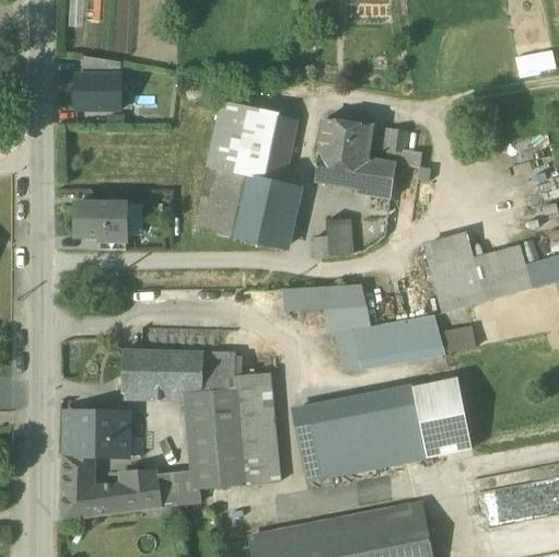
[(513,54),(516,72),(554,66),(550,47),(513,54)]
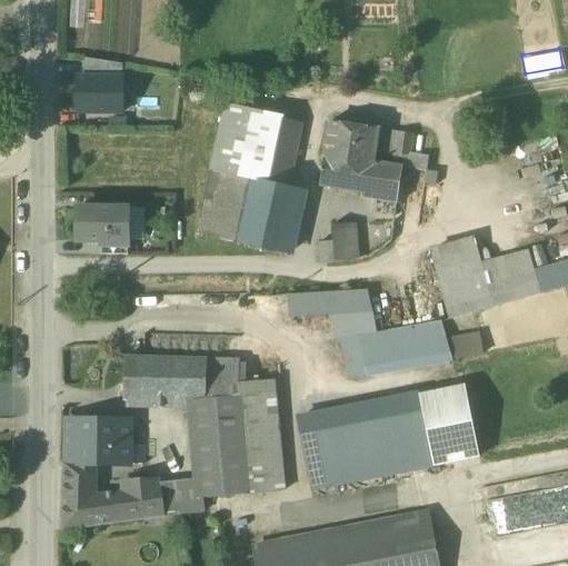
[(85,57),(85,76),(122,76),(122,62),(85,57)]
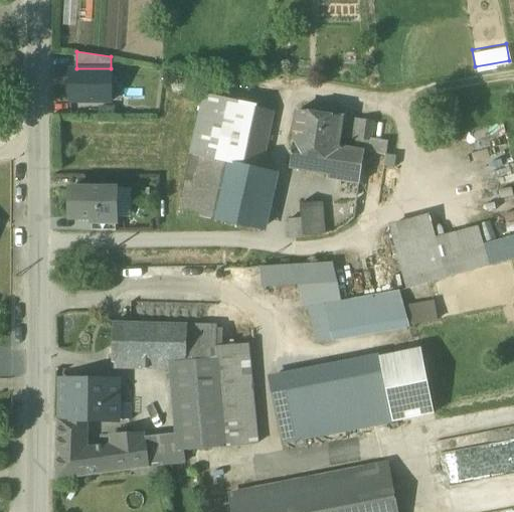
[(111,101),(111,68),(76,68),(70,68),(70,101),(111,101)]
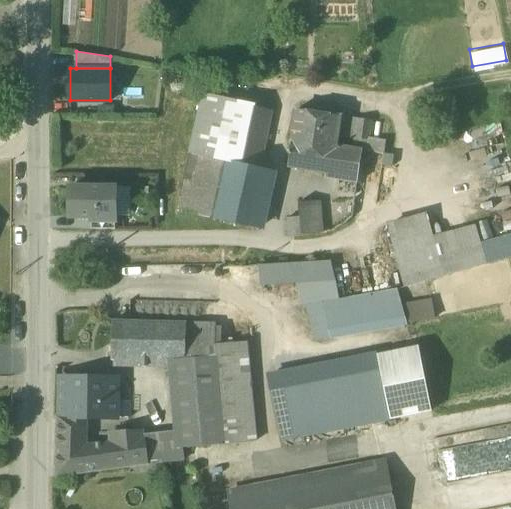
[(205,95),(192,152),(228,157),(241,102),(241,100),(205,95)]
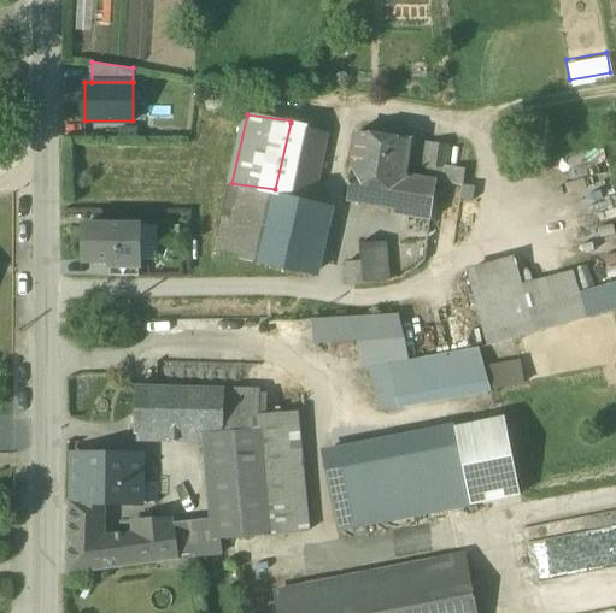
[(291,123),(275,189),(314,199),(328,131),(291,123)]
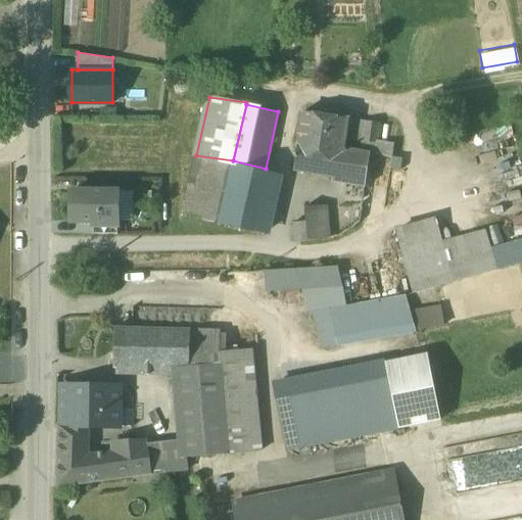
[(303,109),(299,141),(325,145),(345,148),(346,138),(349,116),(303,109)]
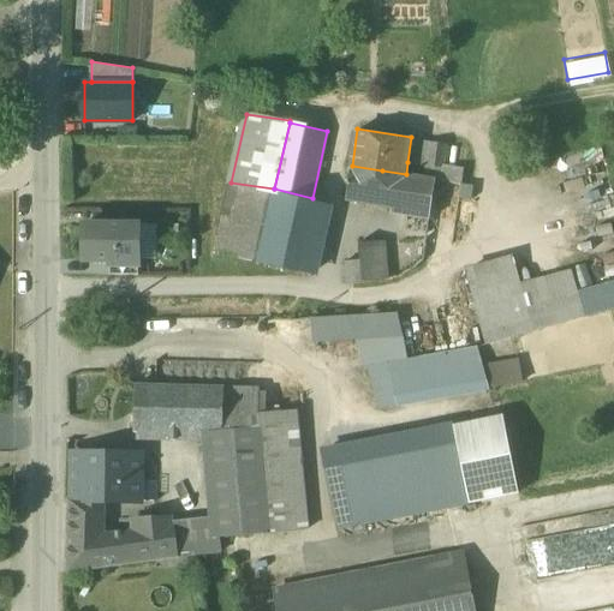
[(407,162),(419,163),(423,139),(411,137),(407,162)]
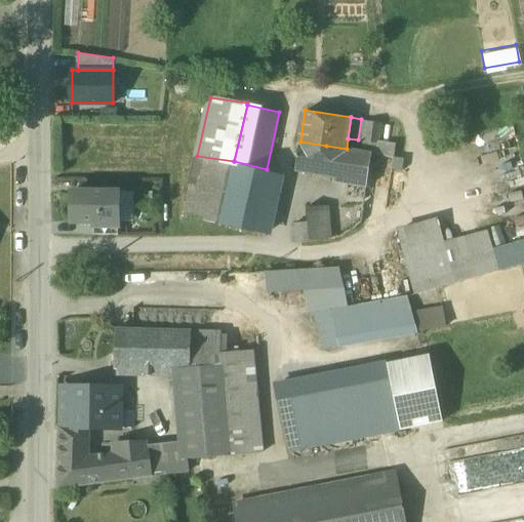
[(364,141),(378,143),(378,139),(380,127),(384,127),(385,122),(367,120),(364,141)]
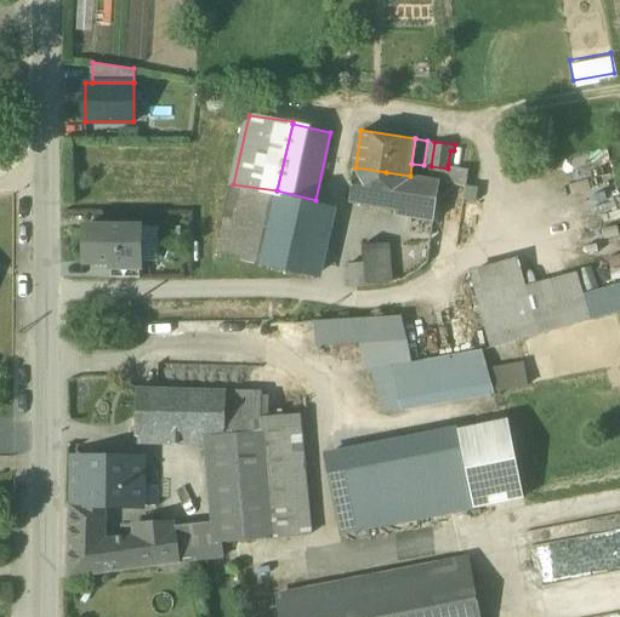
[(439,180),(466,184),(468,169),(448,165),(448,169),(431,166),(428,178),(439,180)]
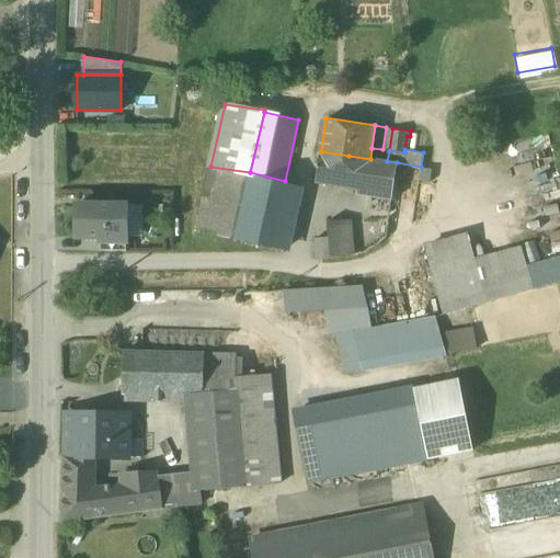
[(346,170),(349,156),(321,151),(316,181),(356,188),(362,189),(364,172),(346,170)]
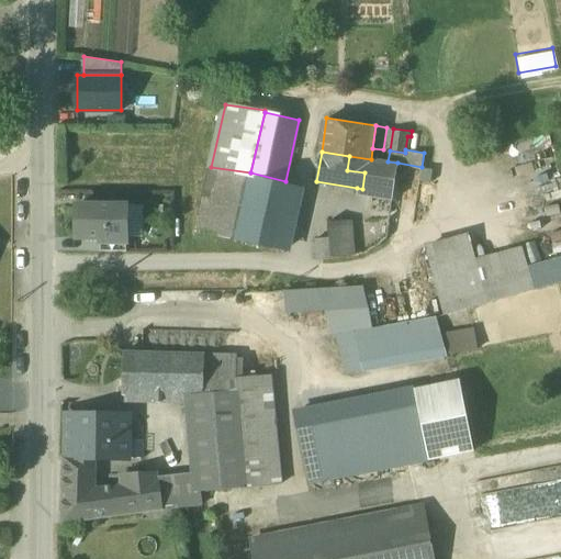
[(357,192),(392,198),(397,163),(388,161),(371,159),(349,156),(347,170),(365,172),(362,189),(357,188),(357,192)]
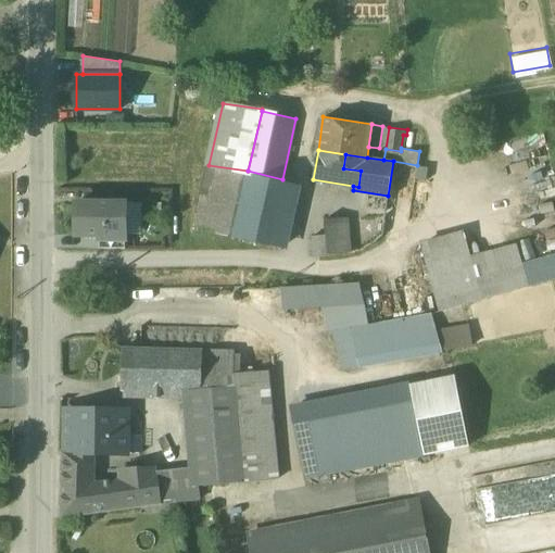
[(232,236),(248,171),(209,165),(194,227),(232,236)]
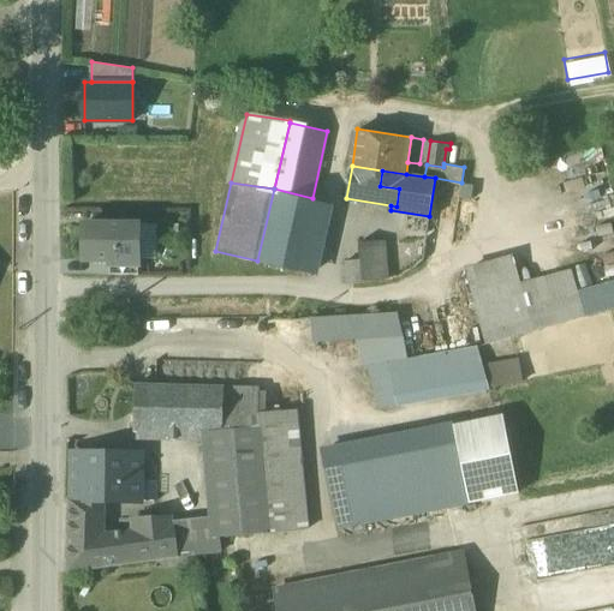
[(327,202),(313,198),(274,189),(257,261),(310,273),(327,202)]
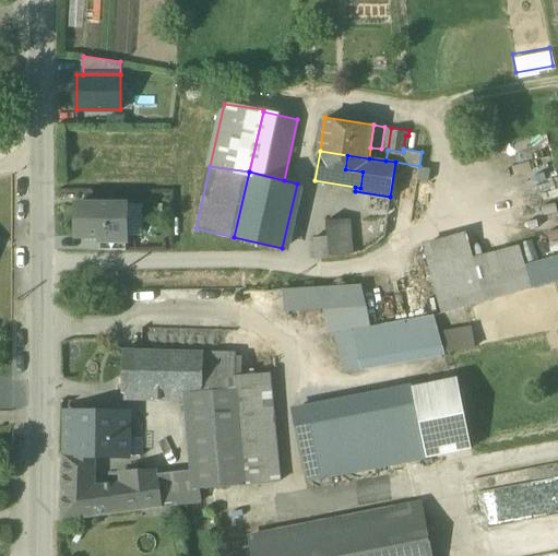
[(127,235),(127,202),(76,202),(76,235),(99,235),(127,235)]
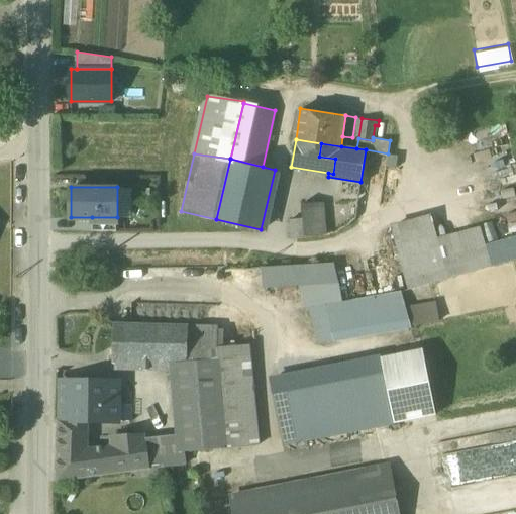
[(290,218),(292,238),(324,234),(320,201),(301,203),(301,215),(290,218)]
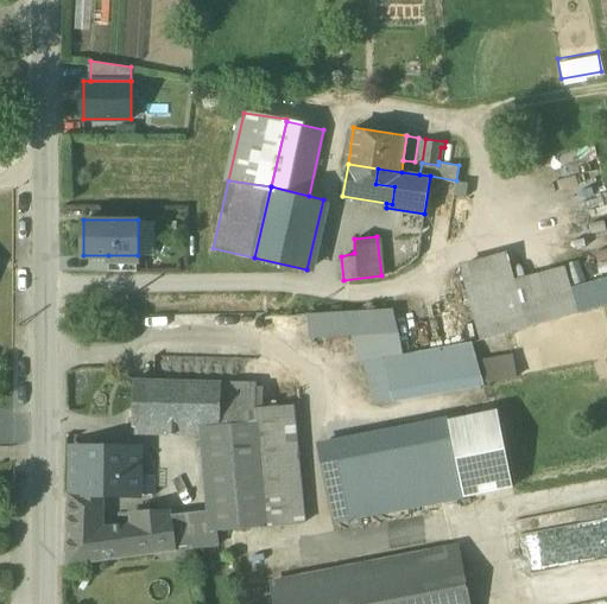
[(461,266),(475,318),(523,303),(517,283),(509,253),(461,266)]
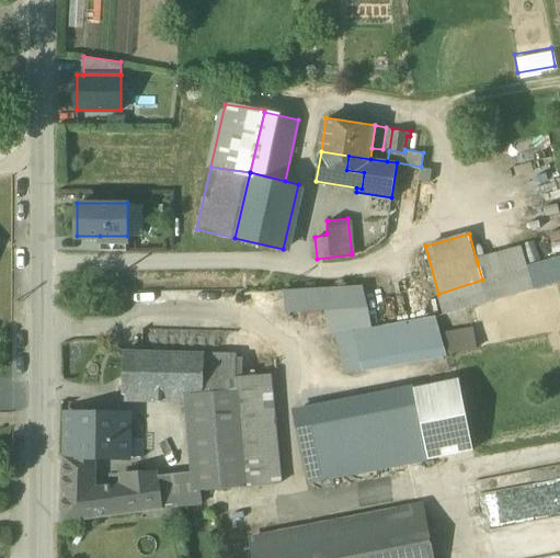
[(127,236),(100,236),(100,249),(127,249),(127,236)]
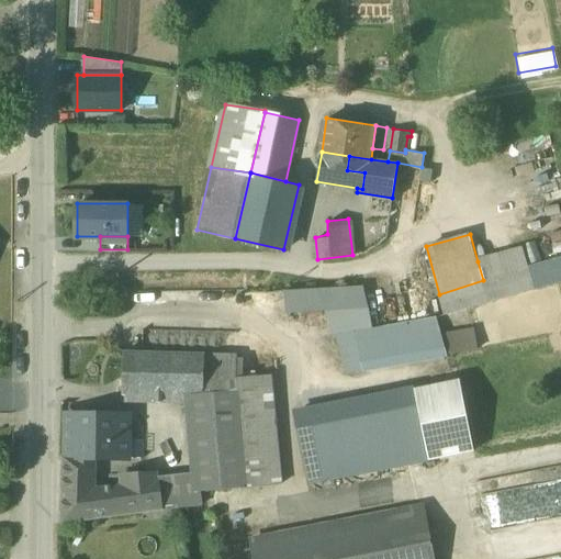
[(489,302),(533,289),(526,267),(522,248),(478,261),(483,280),(489,302)]
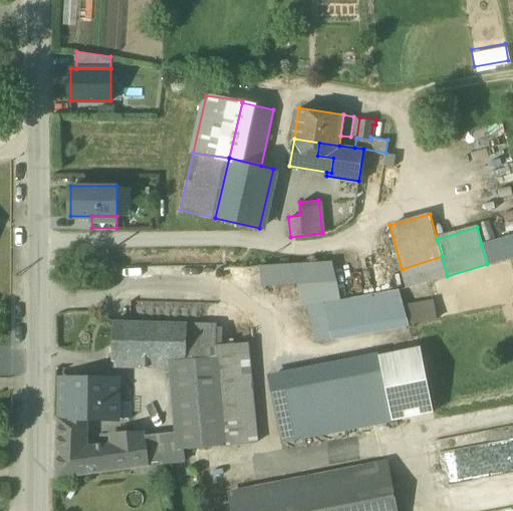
[(512,234),(481,244),(487,264),(512,256),(512,234)]
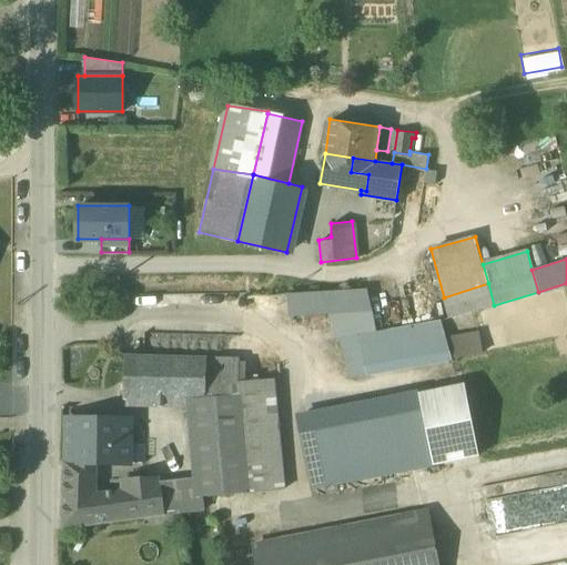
[(494,305),(488,283),(444,298),(451,320),(494,305)]
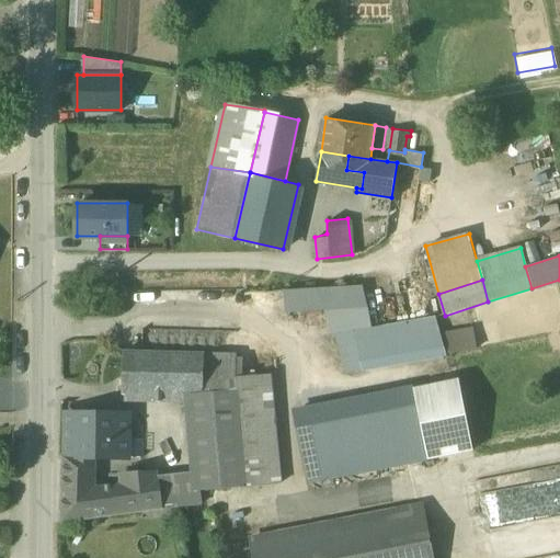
[(322,334),(338,376),(448,357),(447,353),(437,318),(436,315),(373,325),(364,285),(277,289),(281,312),(310,308),(313,336),(322,334)]
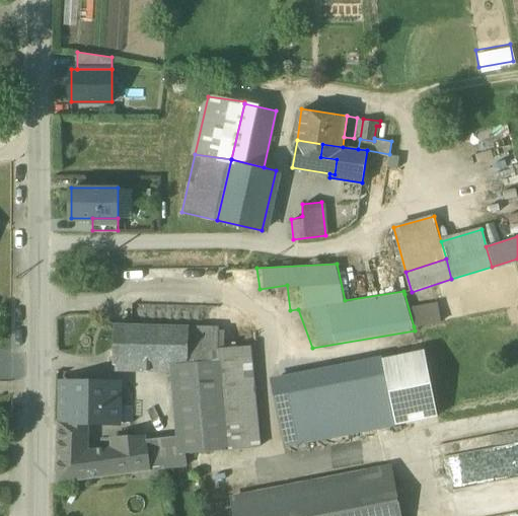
[(176,364),(177,378),(220,375),(219,348),(219,325),(115,323),(114,363),(176,364)]
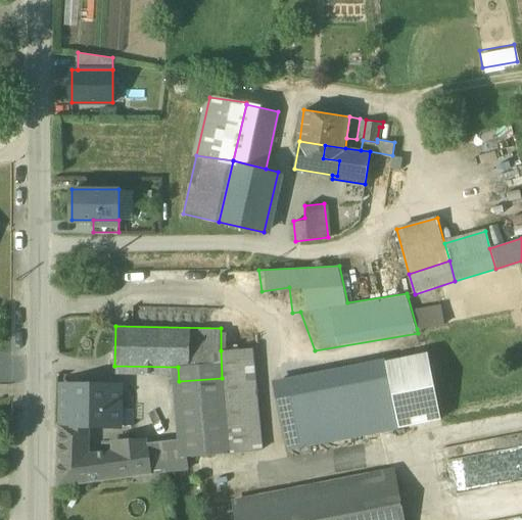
[(252,347),(221,350),(222,378),(229,452),(262,448),(252,347)]
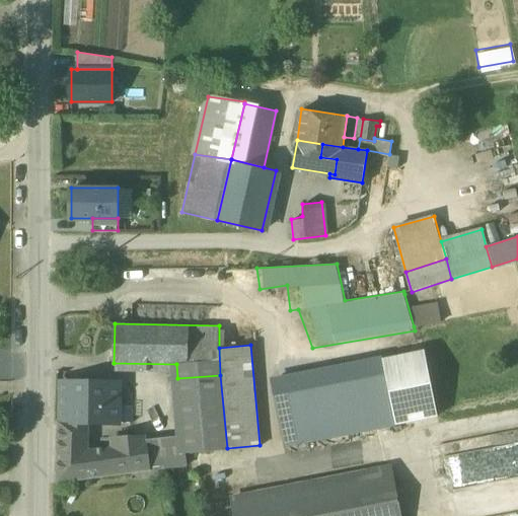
[(421,351),(383,358),(396,424),(438,416),(436,404),(425,350),(421,351)]
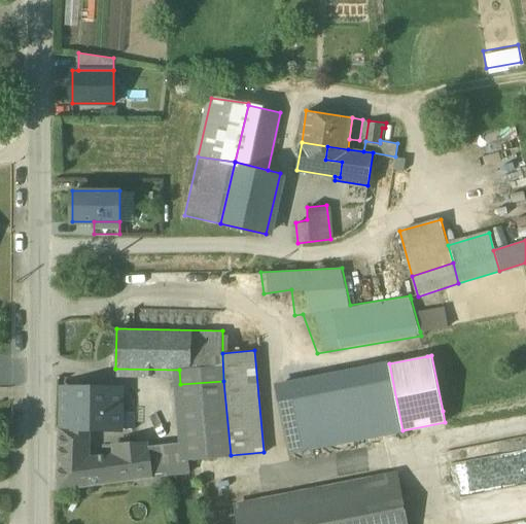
[(289,452),(402,430),(389,363),(276,386),(289,452)]
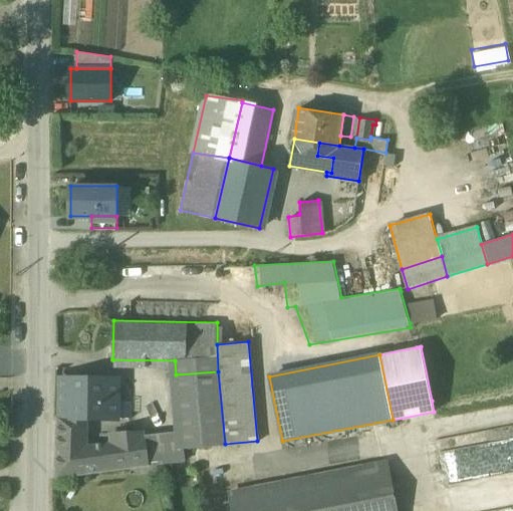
[(225,444),(218,371),(176,374),(181,430),(183,448),(184,448),(225,444)]
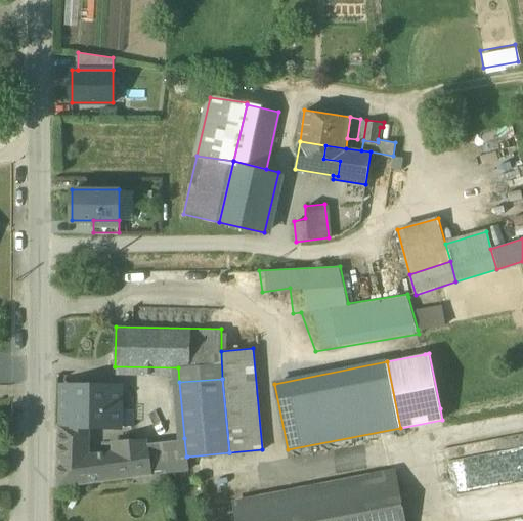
[(121,385),(61,384),(61,424),(88,424),(88,426),(121,426),(121,385)]
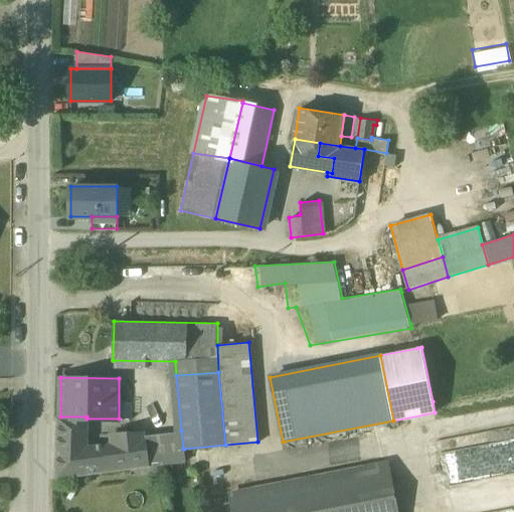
[(87,418),(87,416),(60,416),(57,416),(55,478),(114,470),(113,444),(88,447),(87,418)]
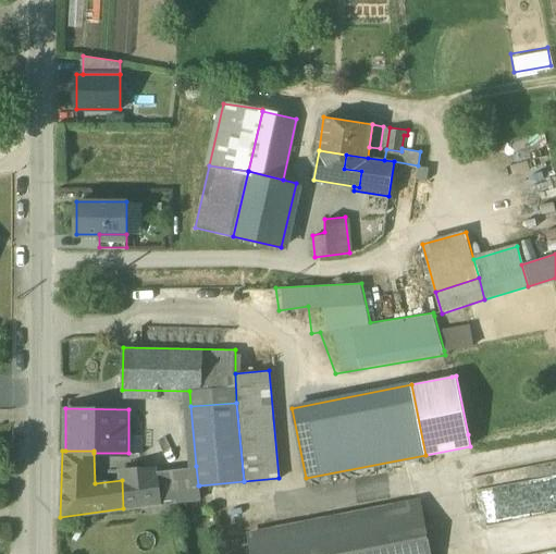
[(508,480),(478,485),(490,553),(496,553),(555,542),(555,458),(506,468),(508,480)]
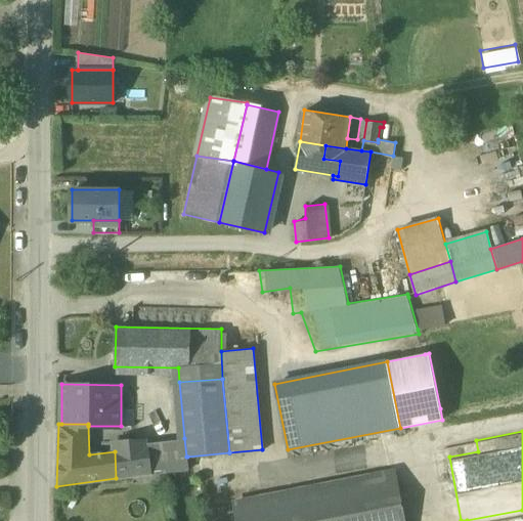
[(188,469),(187,457),(186,457),(184,438),(146,443),(150,473),(188,469)]
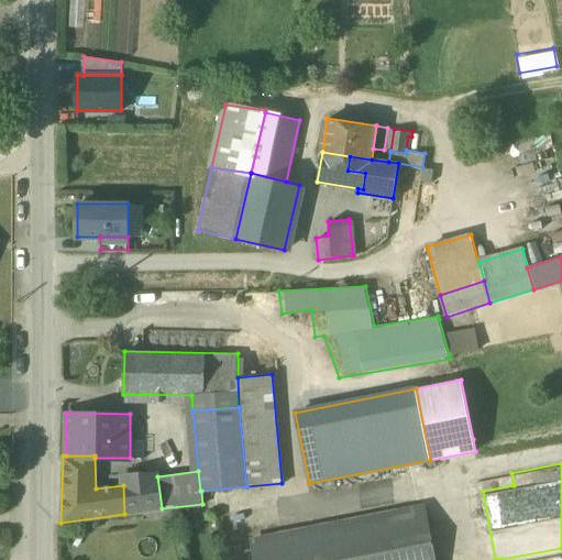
[(123,485),(124,514),(162,508),(157,476),(157,473),(122,474),(123,485)]
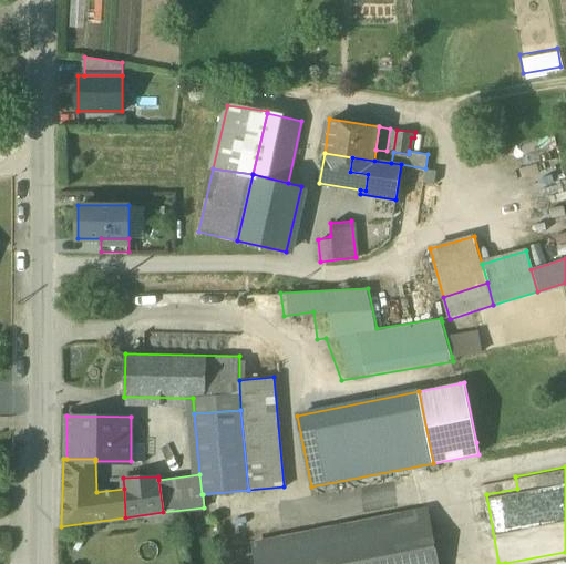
[(254,543),(257,563),(438,563),(426,508),(254,543)]
